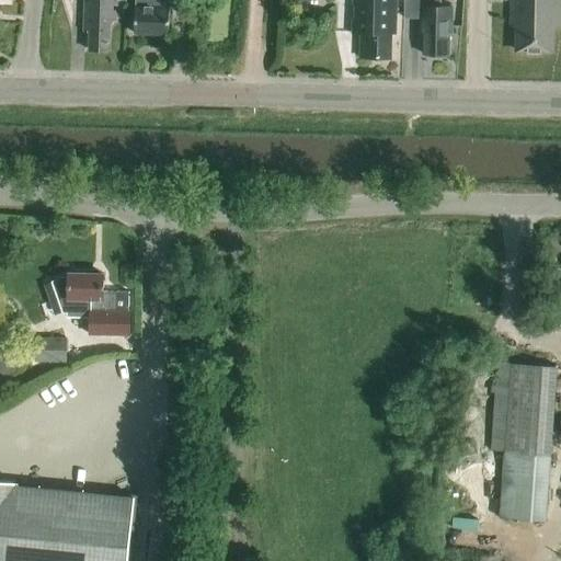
[(84,0),(84,24),(90,24),(90,52),(110,53),(110,24),(116,24),(116,0),(84,0)]
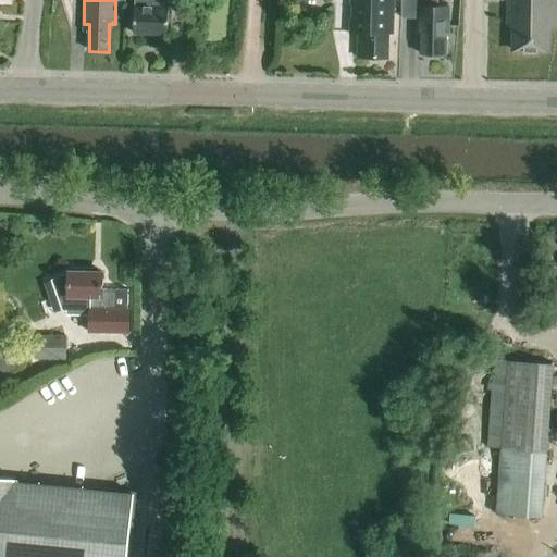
[(172,9),(172,0),(135,0),(135,8),(134,35),(168,35),(169,9),(172,9)]
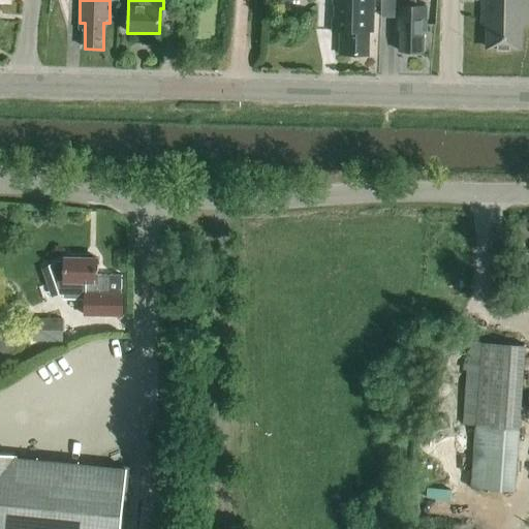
[(373,33),(374,12),(373,0),(332,0),(332,7),(334,7),(334,19),(332,19),(332,34),(340,34),(340,56),(369,56),(369,33),(373,33)]
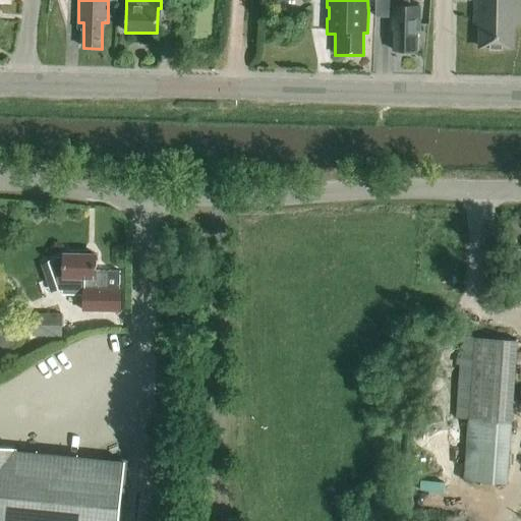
[(394,31),(394,51),(417,52),(417,32),(419,32),(419,8),(411,7),(411,0),(378,0),(378,18),(392,19),(392,31),(394,31)]
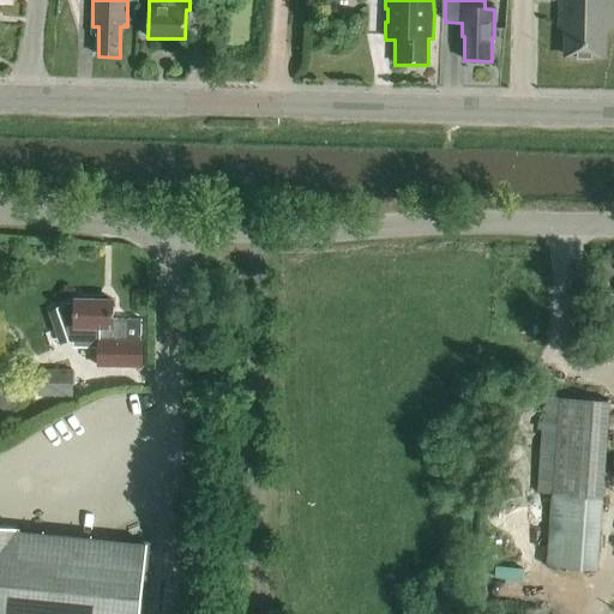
[(603,58),(605,31),(613,31),(613,0),(559,0),(559,30),(567,31),(566,58),(603,58)]
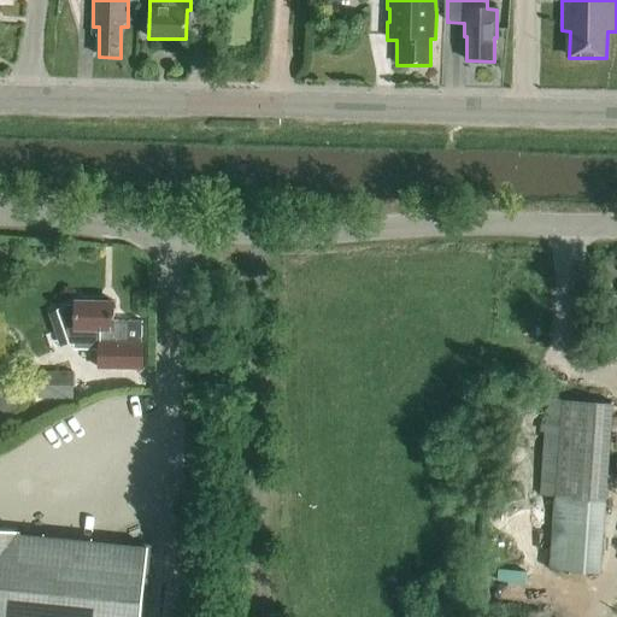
[(99,369),(142,370),(144,344),(142,344),(142,322),(115,322),(115,303),(75,301),(75,305),(58,311),(71,350),(99,350),(99,369)]
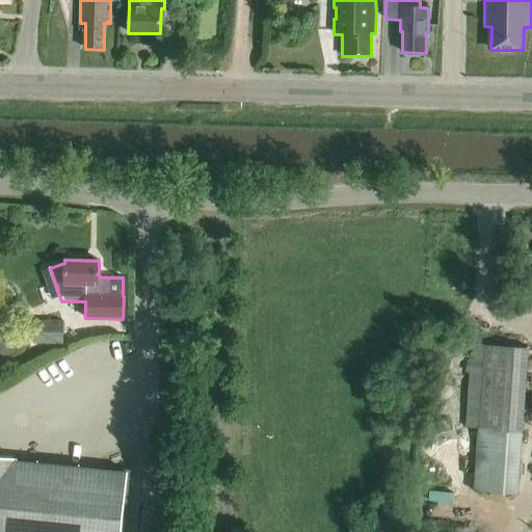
[(33,321),(33,345),(63,345),(63,322),(33,321)]
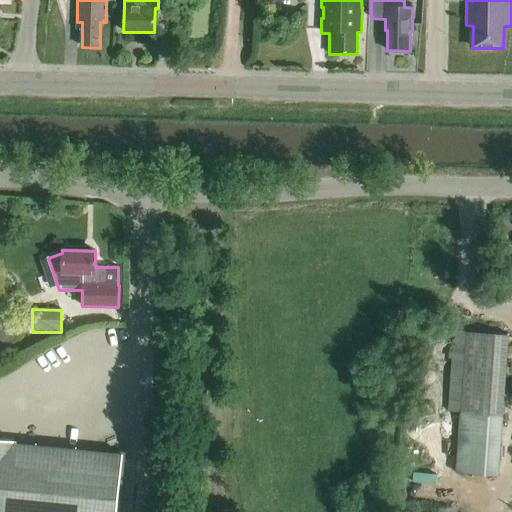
[(448,360),(451,360),(448,414),(460,414),(456,474),(498,477),(508,336),(454,332),(452,352),(448,352),(448,360)]
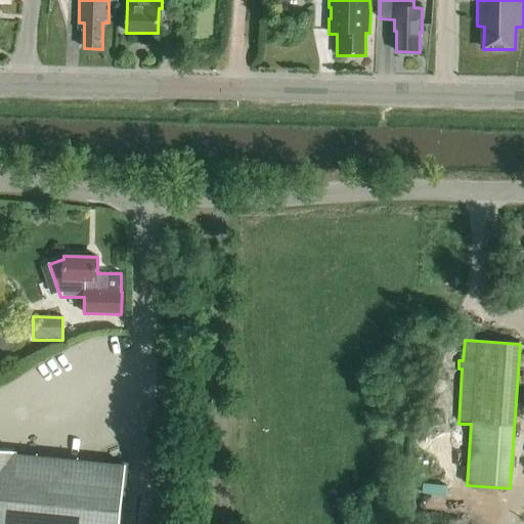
[(16,455),(16,454),(0,452),(0,523),(120,523),(126,466),(16,455)]
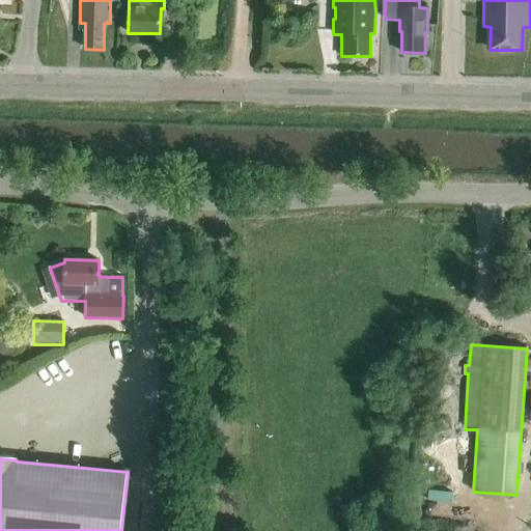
All buildings are outlined.
